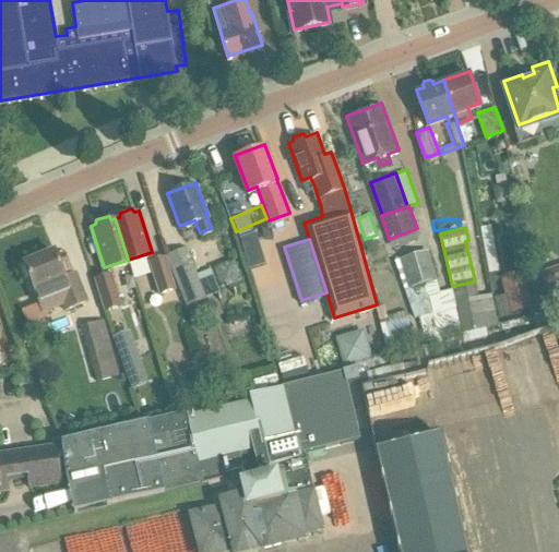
[(186,244),(166,251),(170,265),(190,259),(186,244)]
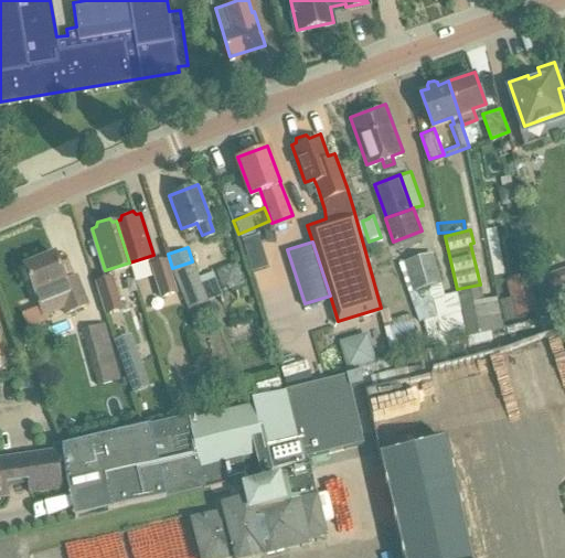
[(467,333),(457,290),(444,293),(433,249),(404,257),(411,287),(415,286),(430,342),(467,333)]
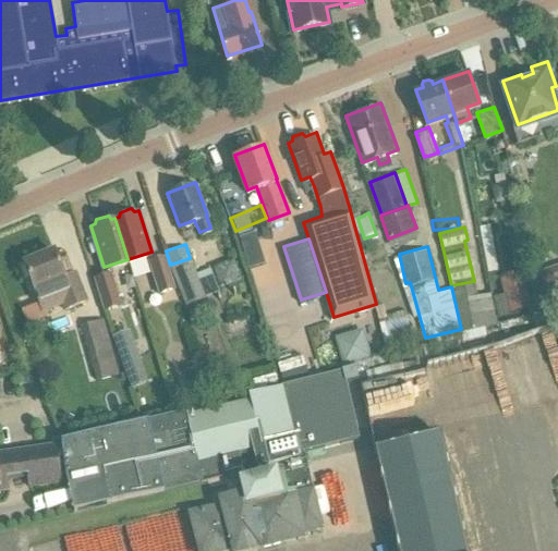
[(53,248),(23,260),(43,308),(62,300),(64,304),(86,295),(74,268),(63,272),(53,248)]
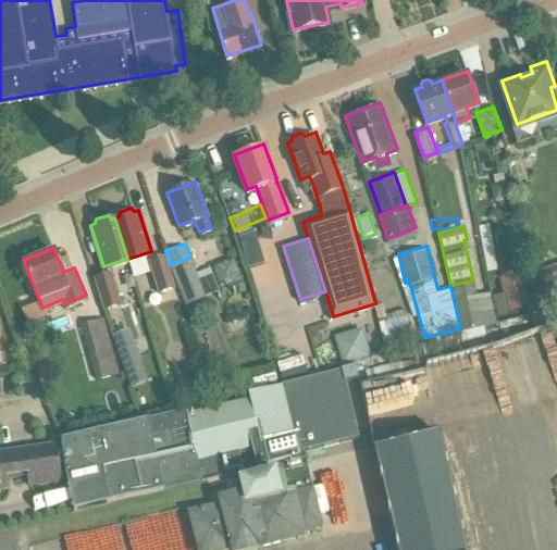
[(164,253),(148,258),(157,288),(174,284),(164,253)]
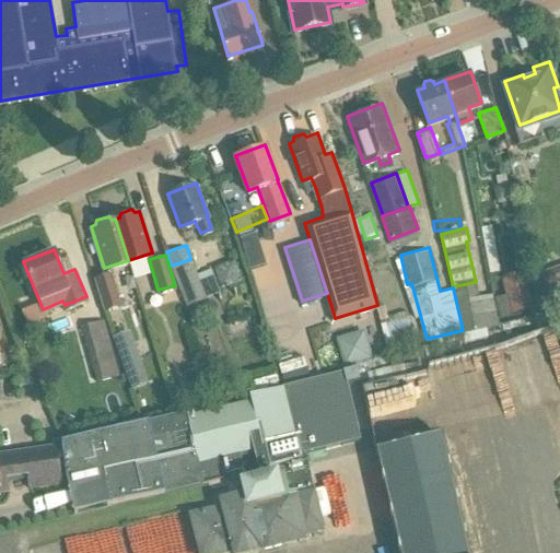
[(190,259),(171,266),(184,305),(220,291),(210,266),(195,271),(190,259)]
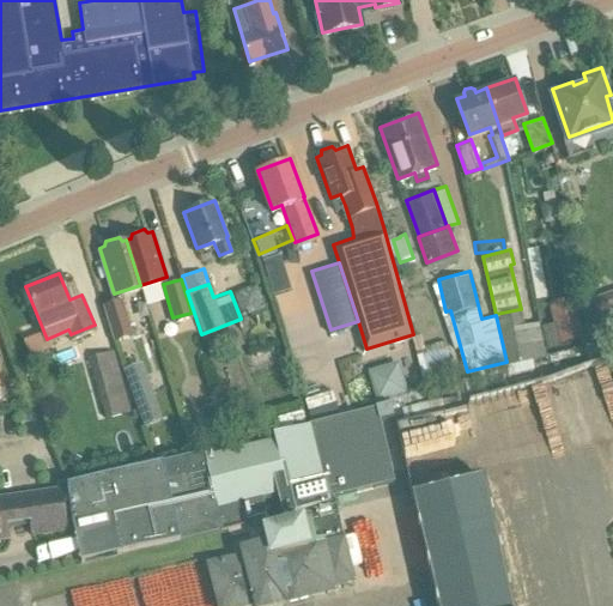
[(601,325),(612,319),(612,291),(592,300),(601,325)]
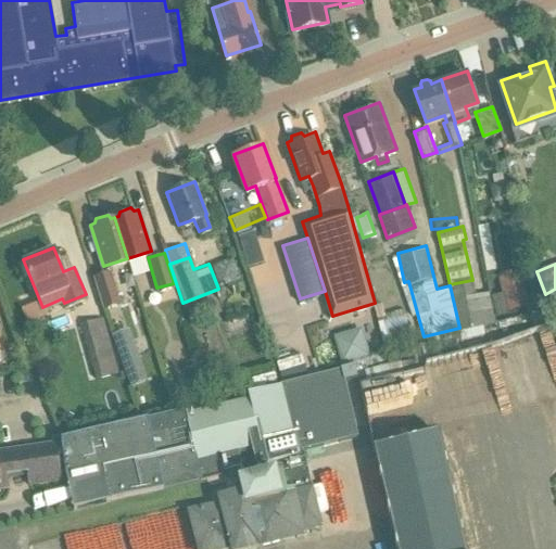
[(110,269),(93,273),(102,304),(118,299),(110,269)]
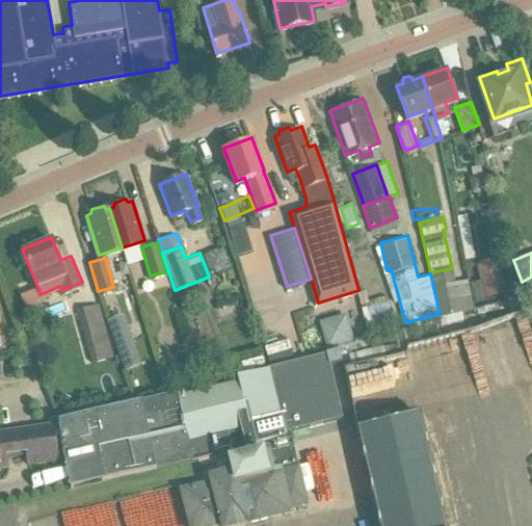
[(486,298),(506,293),(500,266),(480,270),(481,278),(486,298)]
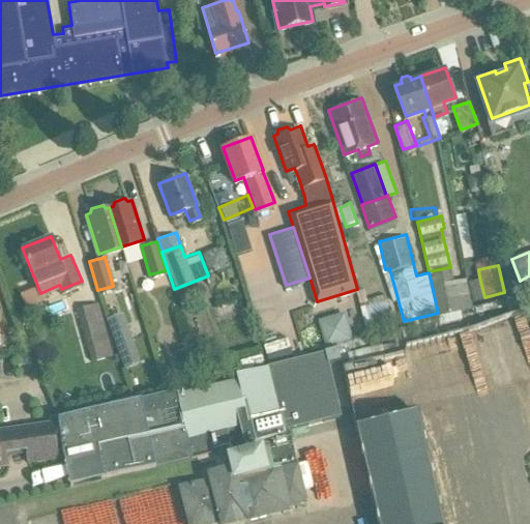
[(466,274),(452,279),(449,267),(429,271),(429,272),(438,313),(460,309),(472,306),(466,274)]
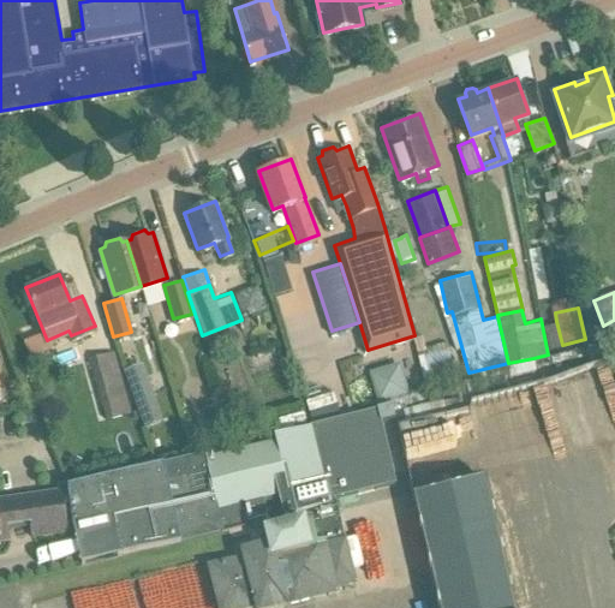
[(112,347),(89,355),(101,399),(103,398),(106,405),(121,401),(119,393),(124,392),(112,347)]
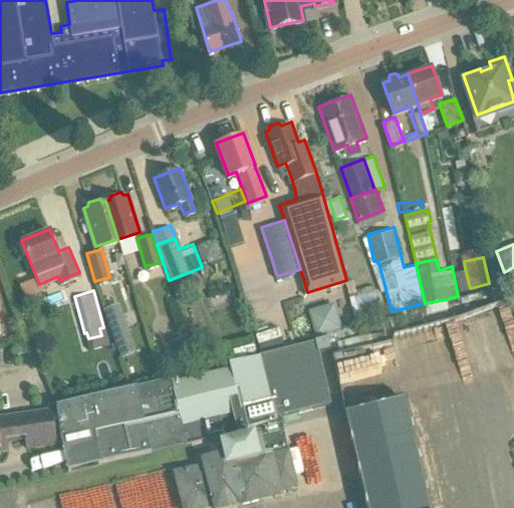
[(334,300),(308,307),(316,334),(325,332),(326,338),(384,322),(383,316),(341,328),(334,300)]
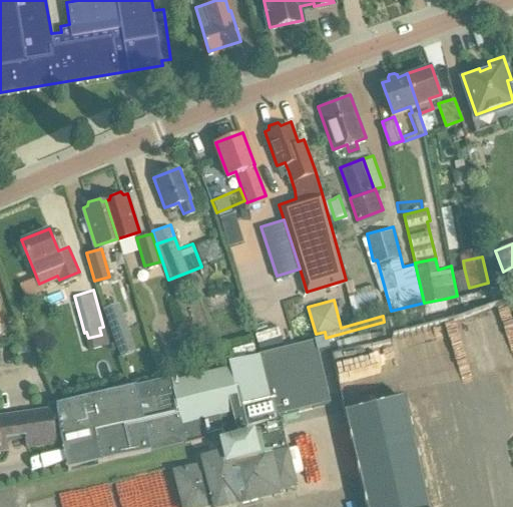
[(120,309),(104,315),(118,352),(134,346),(120,309)]
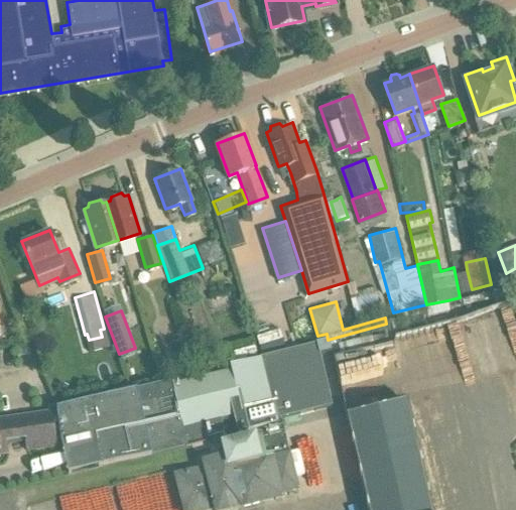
[(194,340),(206,336),(203,327),(190,331),(194,340)]
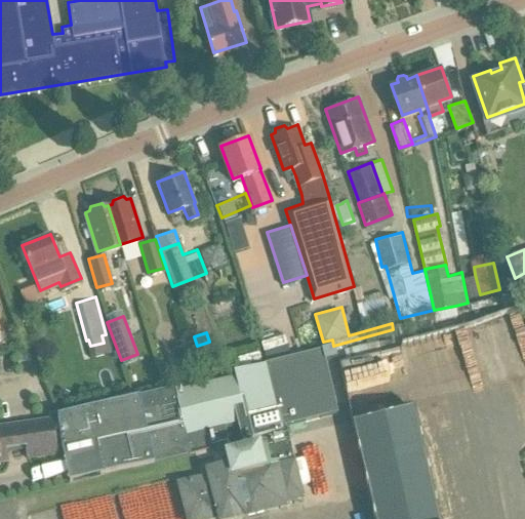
[(387,338),(335,350),(338,362),(390,351),(387,338)]
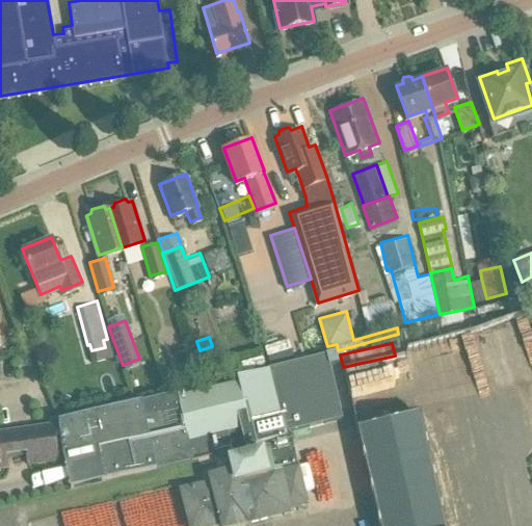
[(343,417),(328,352),(269,366),(269,367),(282,417),(285,416),(289,431),(294,429),(294,428),(343,417)]
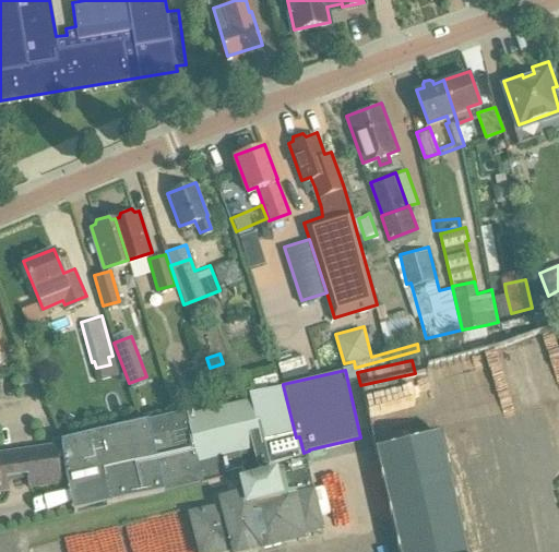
[(188,409),(149,418),(149,419),(164,487),(205,477),(237,469),(304,453),(299,436),(296,438),(283,385),(250,393),(251,398),(189,414),(188,409)]
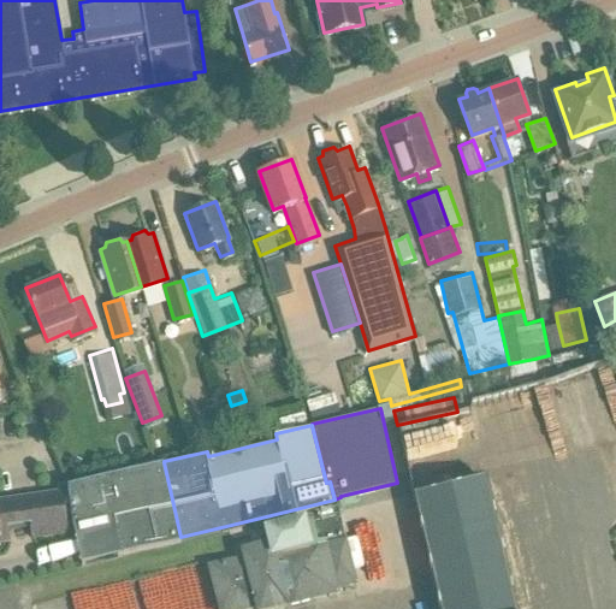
[(108,508),(72,513),(73,525),(117,514),(122,532),(125,549),(181,537),(164,462),(146,467),(153,501),(110,510),(108,508)]
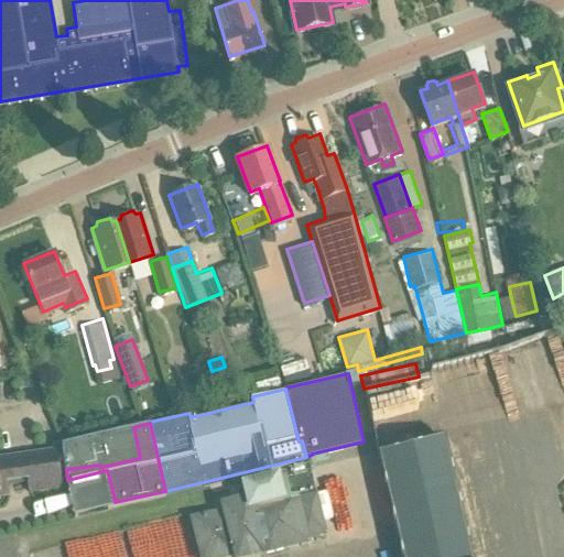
[(133,427),(95,436),(99,465),(100,467),(140,458),(133,427)]
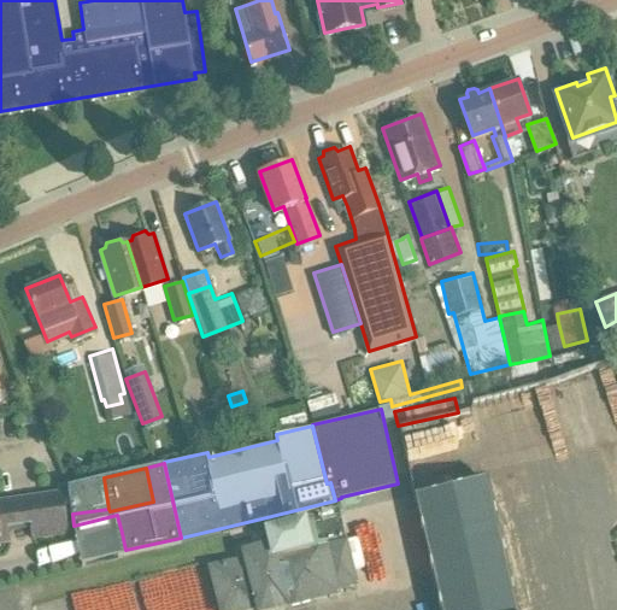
[(0,538),(10,537),(7,522),(31,518),(34,533),(66,528),(65,515),(72,514),(109,509),(104,477),(83,482),(82,477),(59,484),(60,488),(0,497),(0,538)]
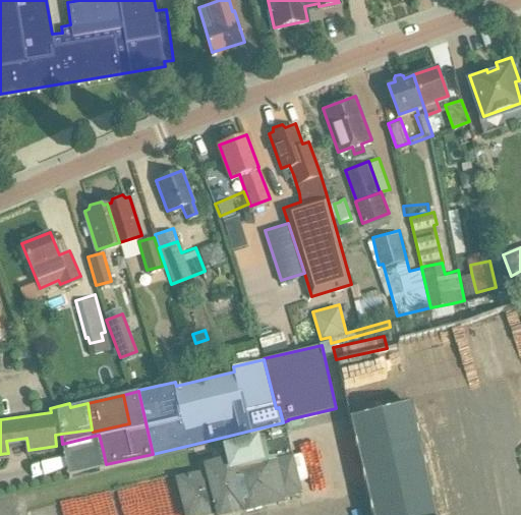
[(424,514),(400,408),(345,420),(365,514),(424,514)]
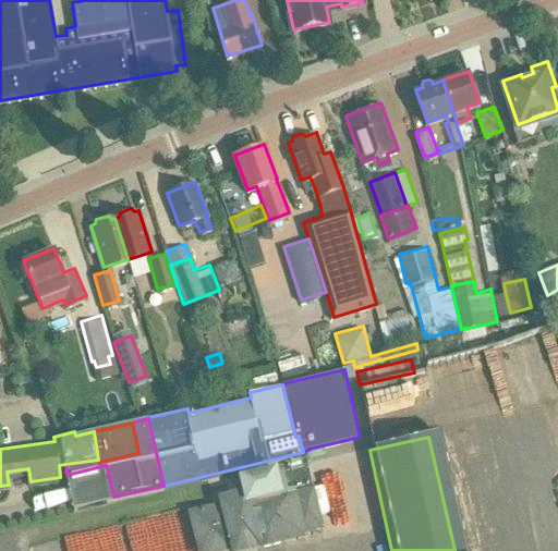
[(303,452),(237,468),(243,490),(258,543),(304,533),(303,528),(320,524),(307,467),(314,466),(310,450),(308,450),(303,452)]
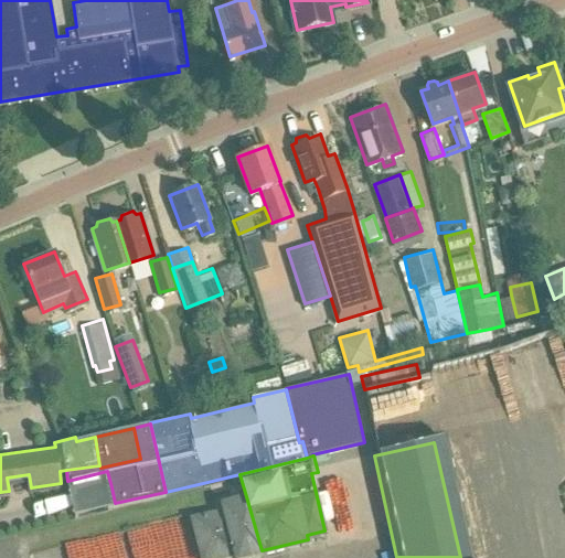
[(121,546),(132,544),(130,522),(119,523),(121,546)]
